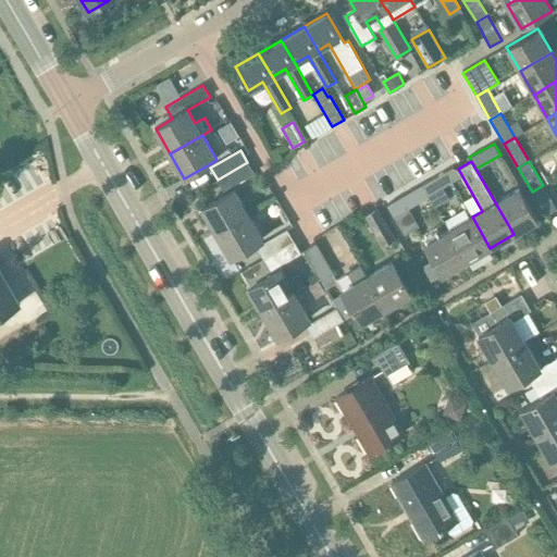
[(224,192),(254,174),(255,173),(247,162),(218,180),(224,192)]
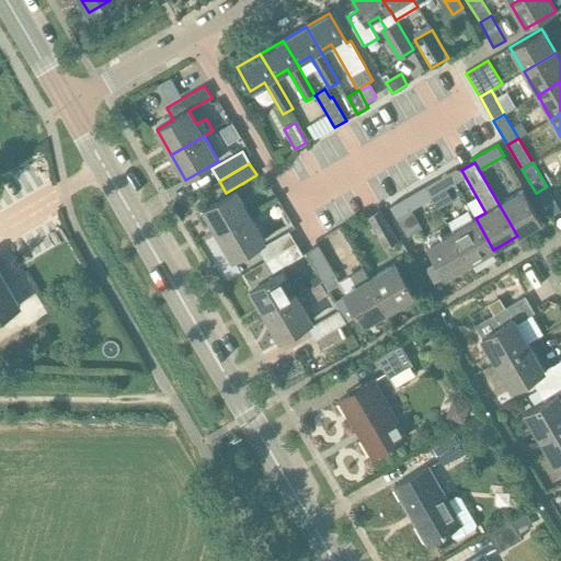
[(425,186),(432,197),(437,207),(453,198),(446,189),(455,183),(449,172),(425,186)]
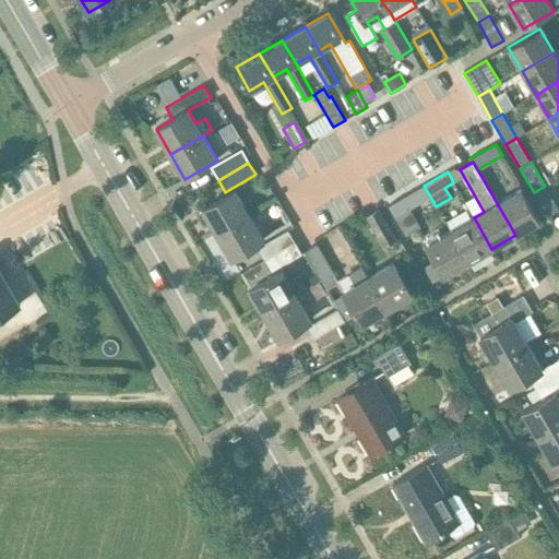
[(424,186),(399,200),(388,206),(404,235),(415,228),(405,211),(430,197),(424,186)]
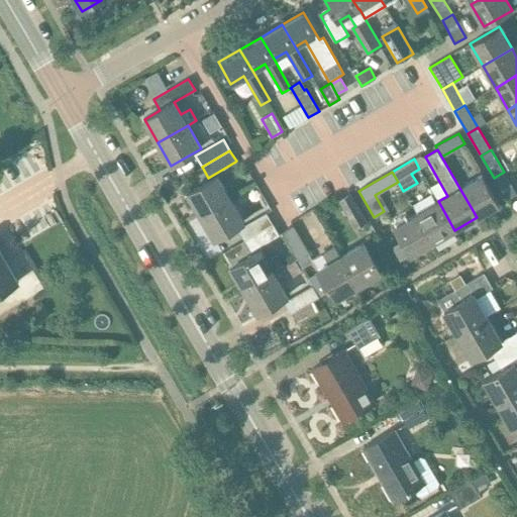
[(494,178),(507,200),(516,194),(504,172),(494,178)]
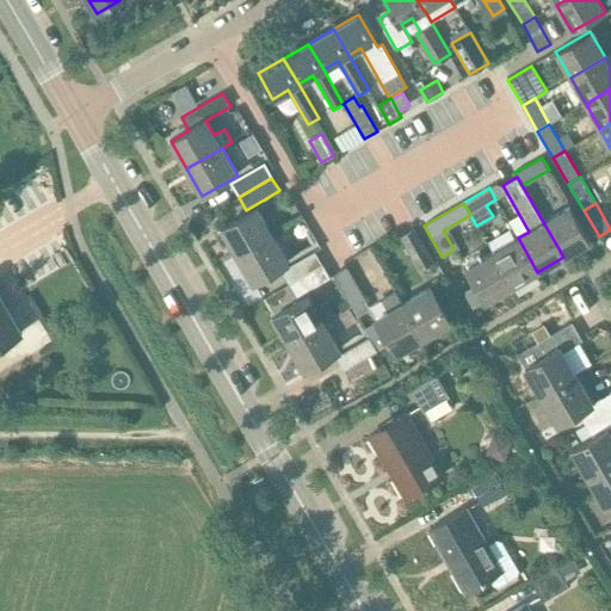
[(543,222),(563,257),(591,241),(571,207),(543,222)]
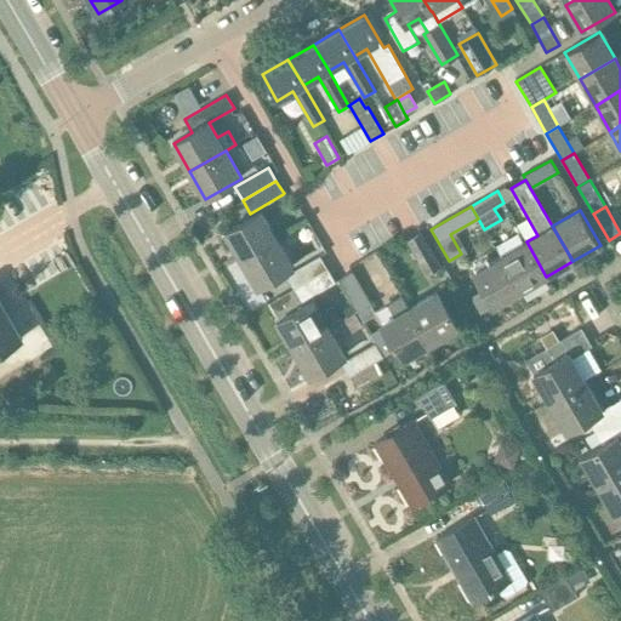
[(241,260),(277,239),(261,211),(224,232),(241,260)]
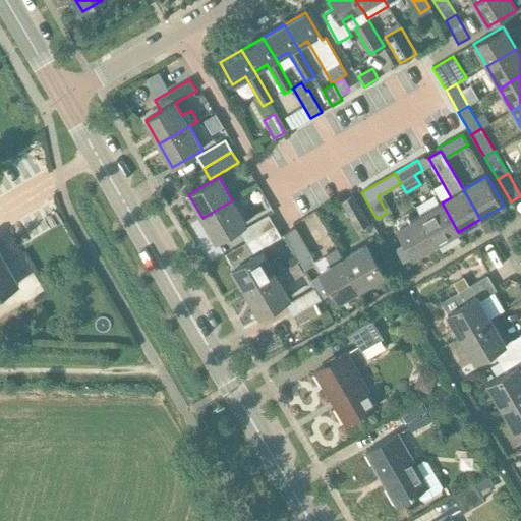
[(358,230),(369,223),(353,194),(342,201),(358,230)]
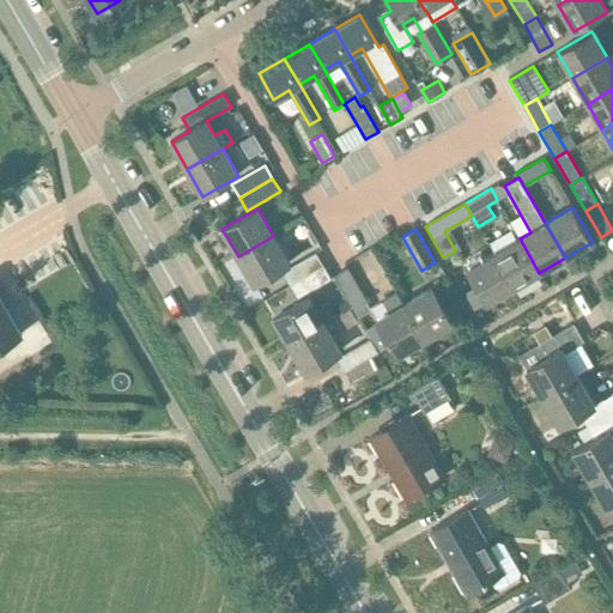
[(273,236),(238,256),(254,284),(290,263),(273,236)]
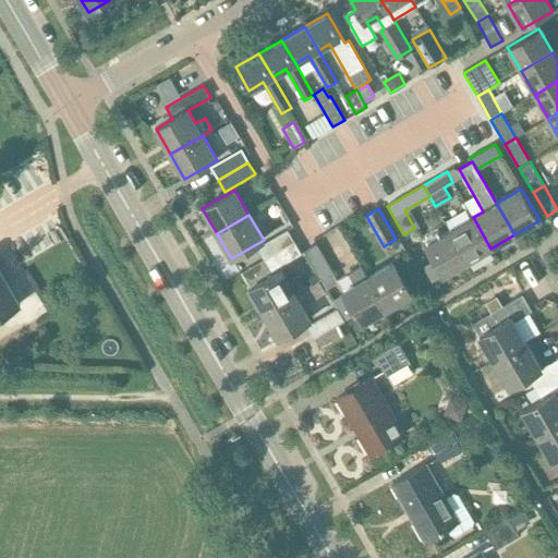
[(490,249),(473,217),(449,230),(468,263),(490,249)]
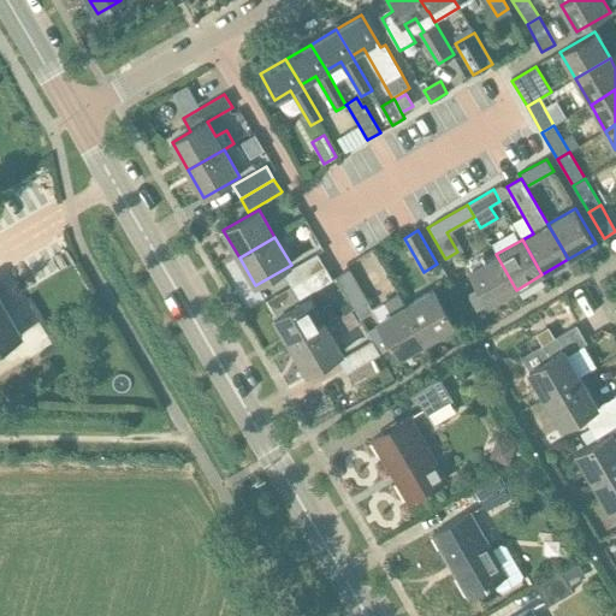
[(325,267),(318,254),(284,273),(291,286),(325,267)]
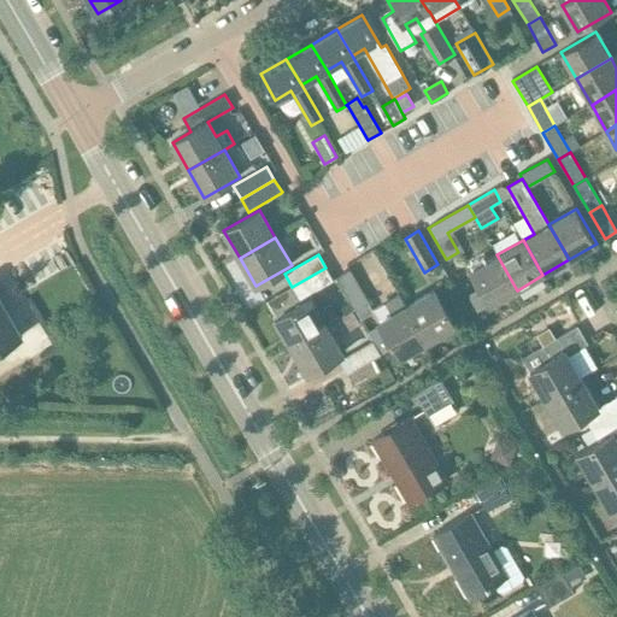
[(517,291),(497,254),(469,270),(489,306),(517,291)]
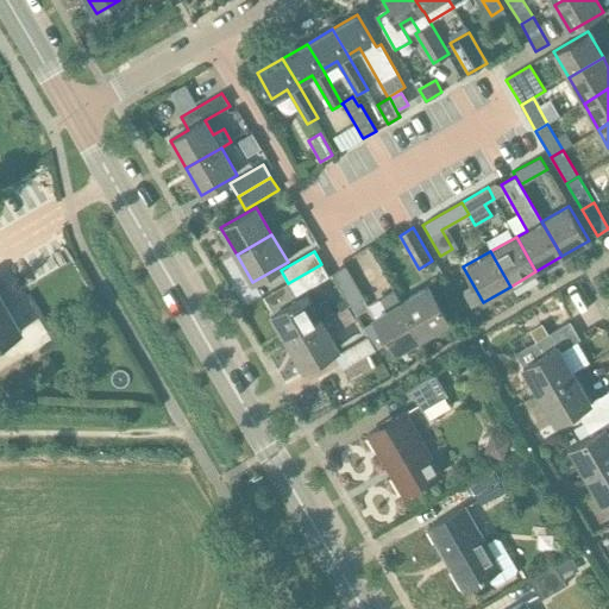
[(321,264),(288,283),(295,296),(328,276),(321,264)]
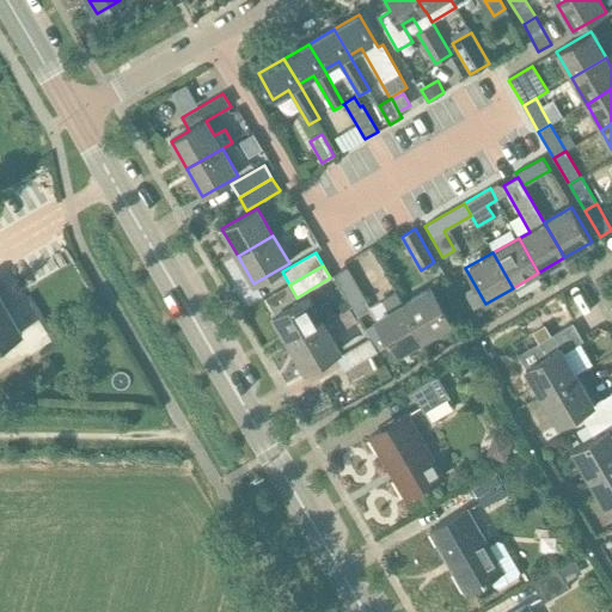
[(348,268),(334,276),(354,310),(367,301),(348,268)]
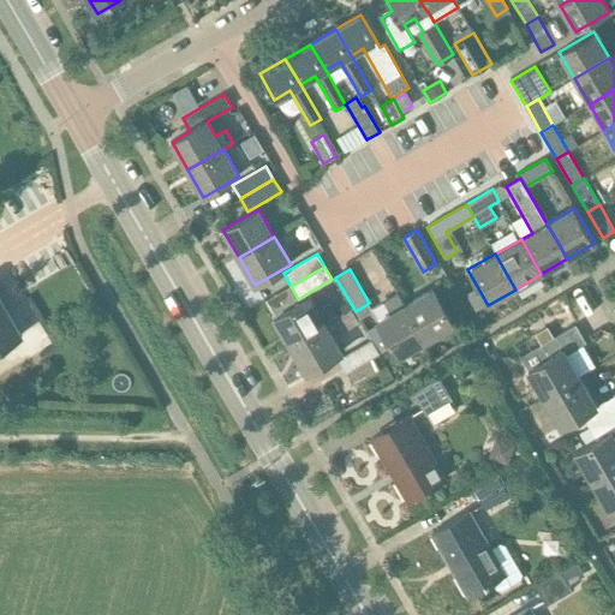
[(405,305),(427,340),(454,324),(433,288),(405,305)]
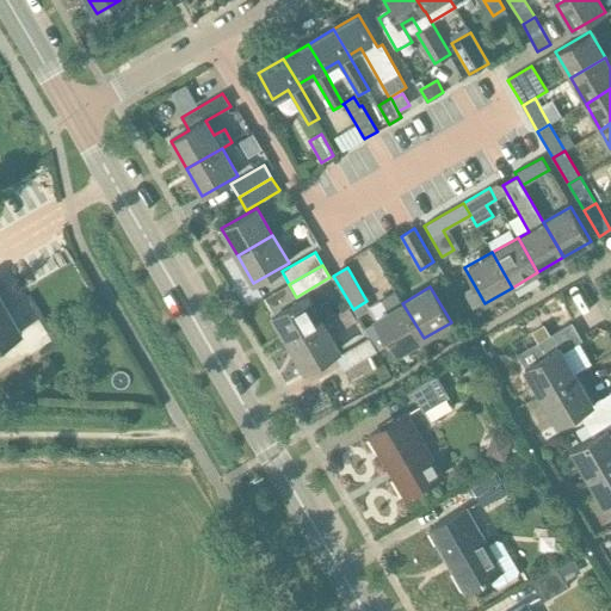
[(424,338),(402,303),(395,290),(381,300),(388,312),(375,319),(396,355),(424,338)]
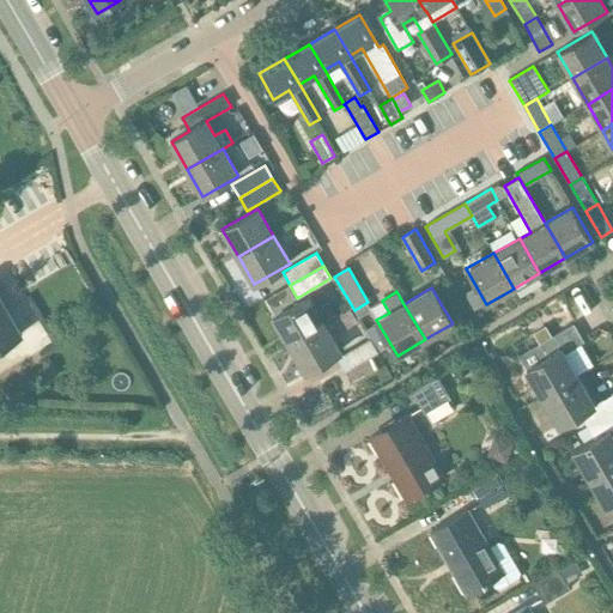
[(0,346),(23,333),(0,295),(0,346)]
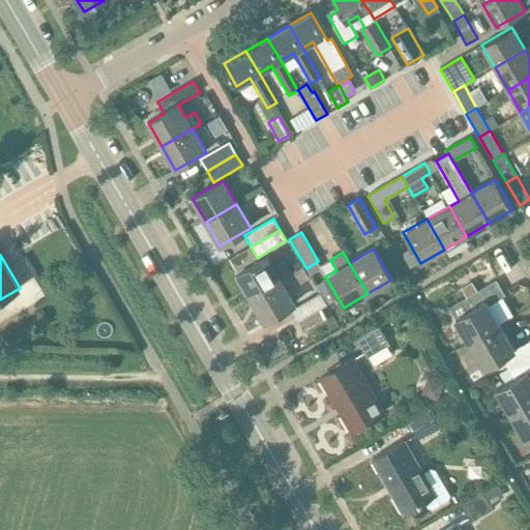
[(286,261),(274,268),(267,256),(236,273),(251,297),(292,273),(286,261)]
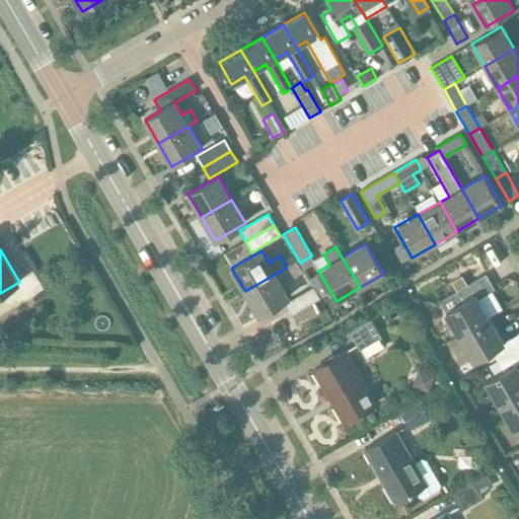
[(286,268),(245,291),(258,314),(289,297),(282,286),(293,280),(292,279),(302,273),(296,262),(286,268)]
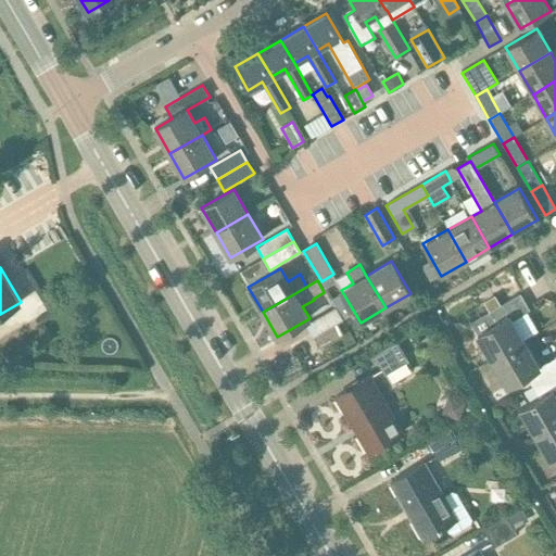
[(492,362),(525,342),(510,316),(528,306),(520,294),(490,312),(496,324),(478,335),(492,362)]
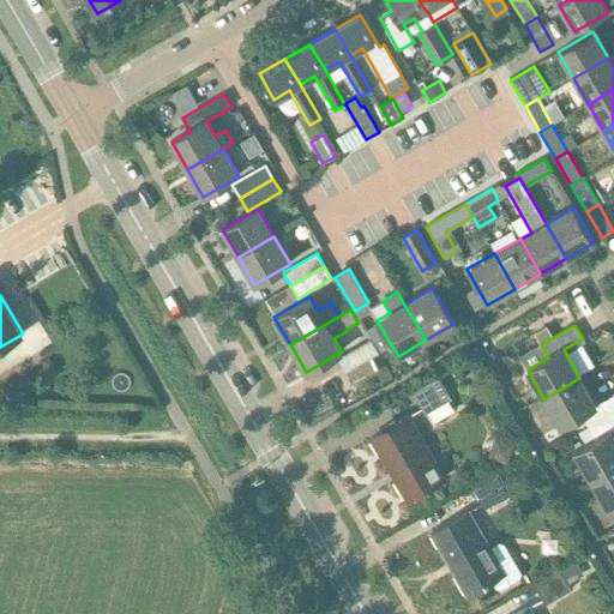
[(338,360),(345,373),(379,353),(371,339),(338,360)]
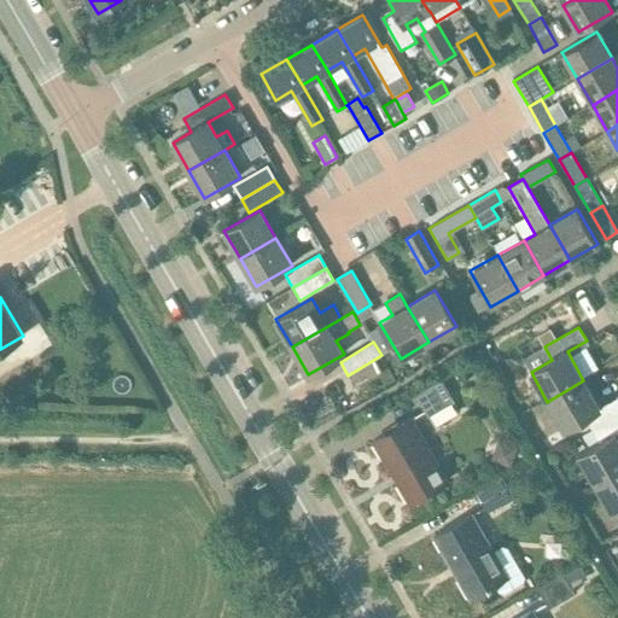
[(454,401),(442,379),(415,395),(429,417),(454,401)]
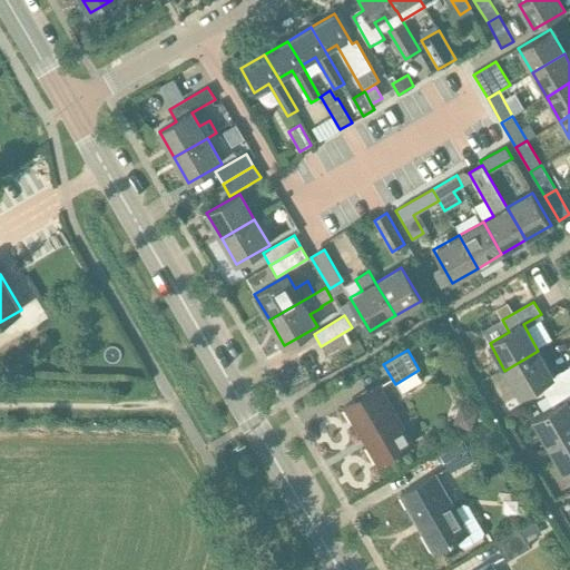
[(313,351),(305,355),(312,366),(320,362),(313,351)]
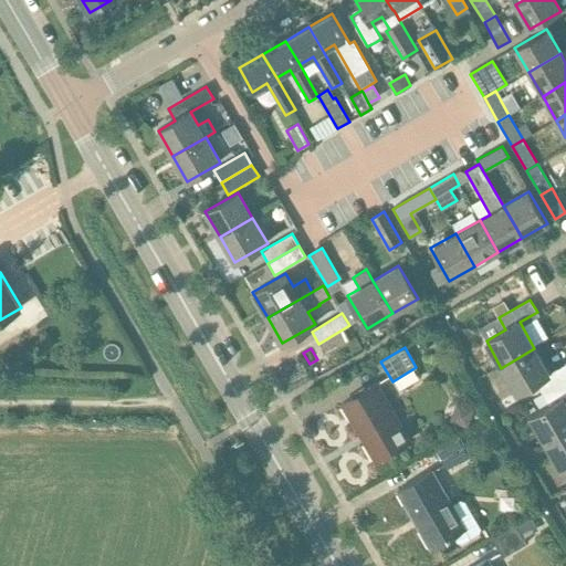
[(542,395),(565,379),(565,364),(549,374),(534,348),(501,368),(516,395),(535,383),(542,395)]
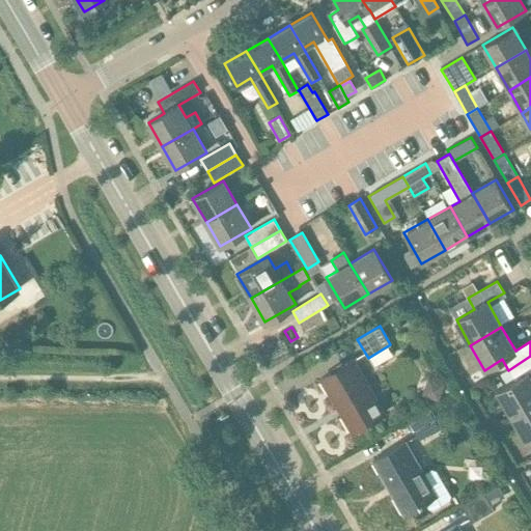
[(530,356),(508,370),(514,382),(497,392),(511,416),(530,403),(530,380),(528,373),(530,371),(530,356)]
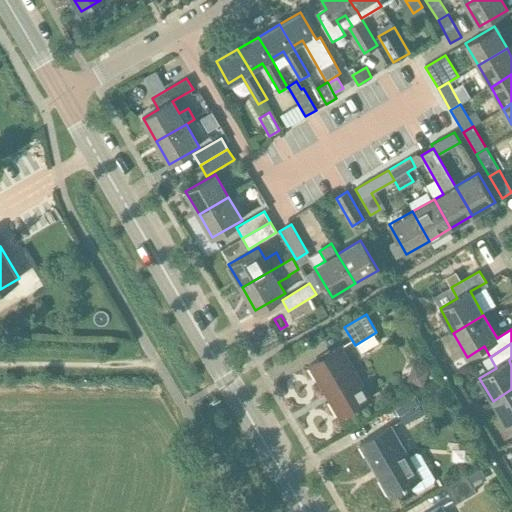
[(371,399),(340,347),(310,365),(340,416),(371,399)]
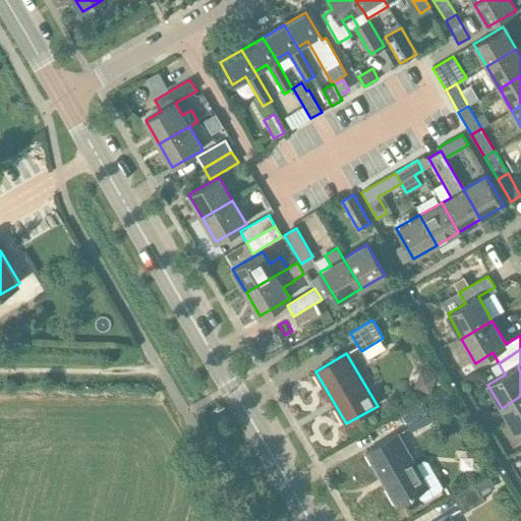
[(419,371),(413,388),(430,394),(437,378),(419,371)]
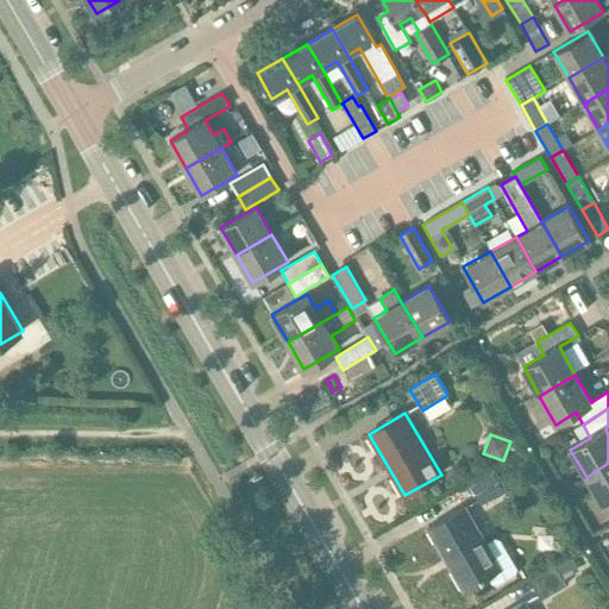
[(507,490),(506,488),(508,478),(532,464),(525,451),(469,484),(481,504),(507,490)]
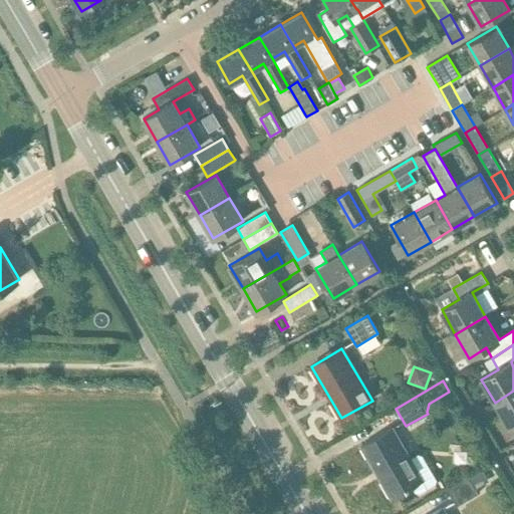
[(513,391),(495,403),(509,427),(513,423),(513,391)]
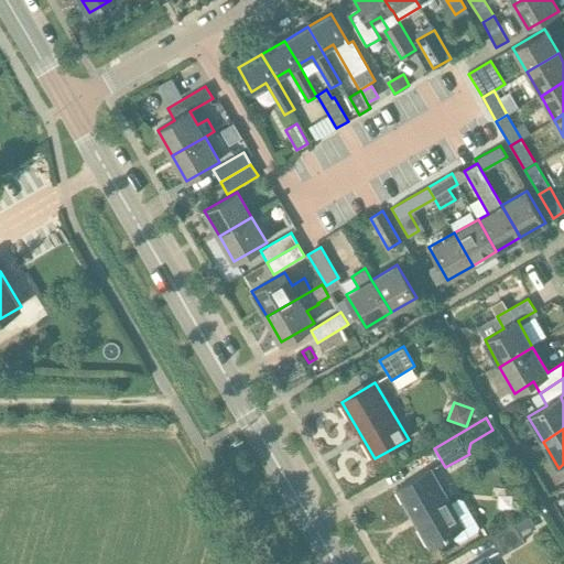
[(464,527),(430,469),(397,489),(430,546),(464,527)]
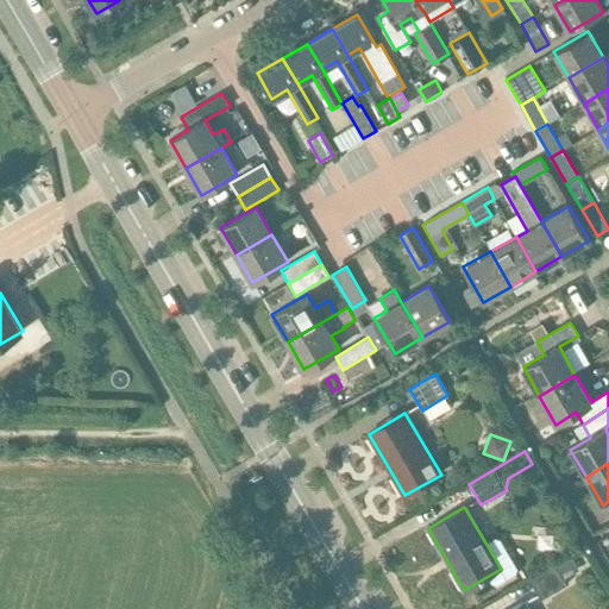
[(566,585),(554,565),(529,579),(541,600),(566,585)]
